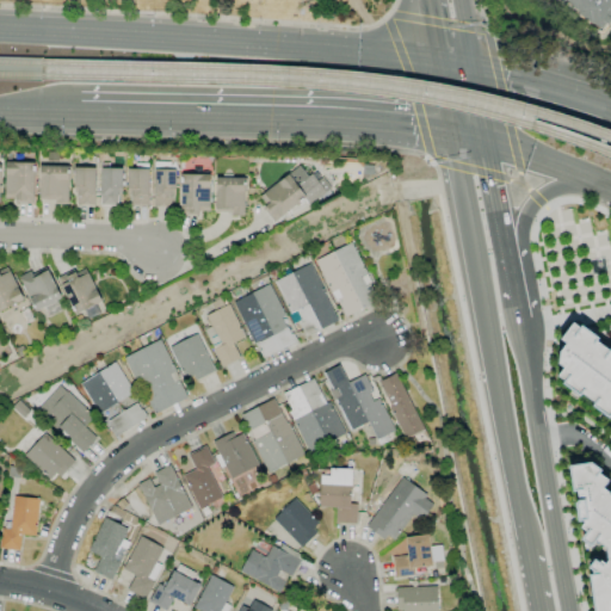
[(610,16),(610,0),(555,0),(602,31),(610,16)]
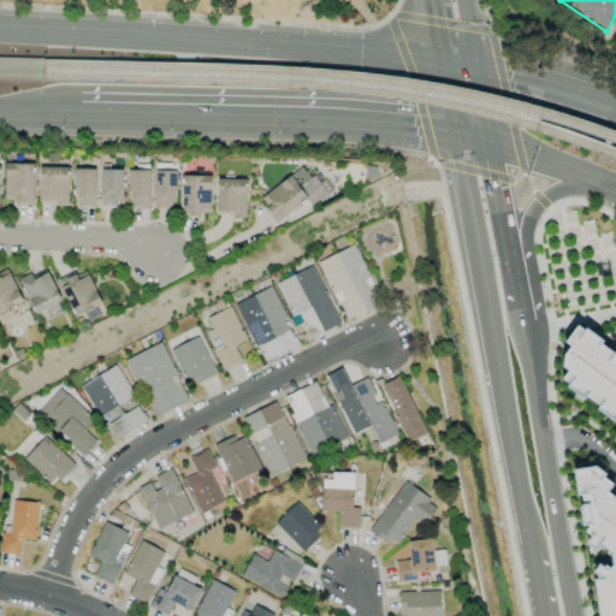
[(34,164),(5,163),(4,202),(33,202),(34,164)]
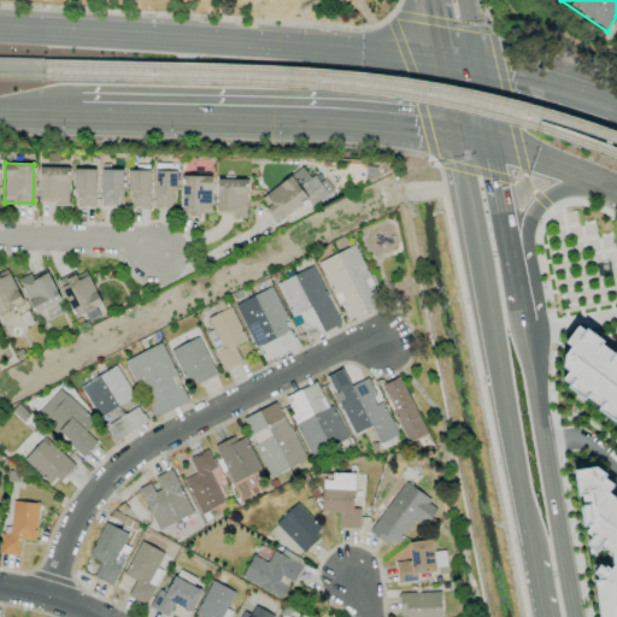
[(68,204),(69,168),(39,166),(37,204),(68,204)]
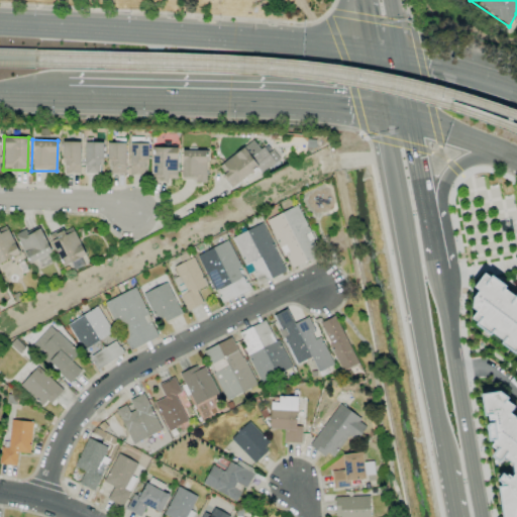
[(80,173),(80,141),(63,141),(63,173),(80,173)]
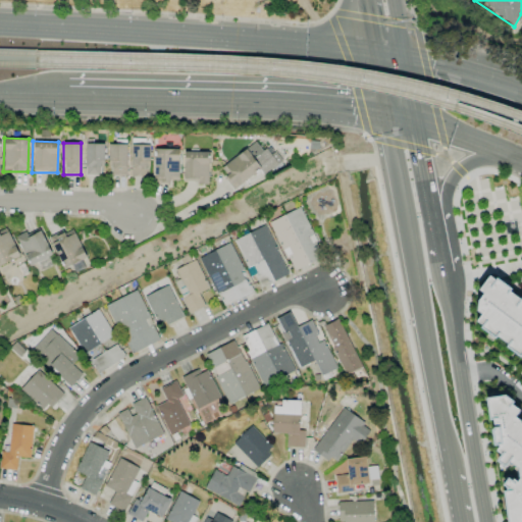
[(102,175),(103,144),(85,144),(84,175),(102,175)]
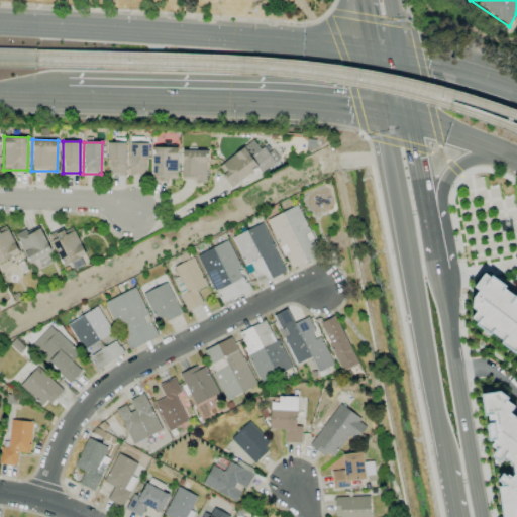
[(124,174),(125,142),(108,142),(107,174),(124,174)]
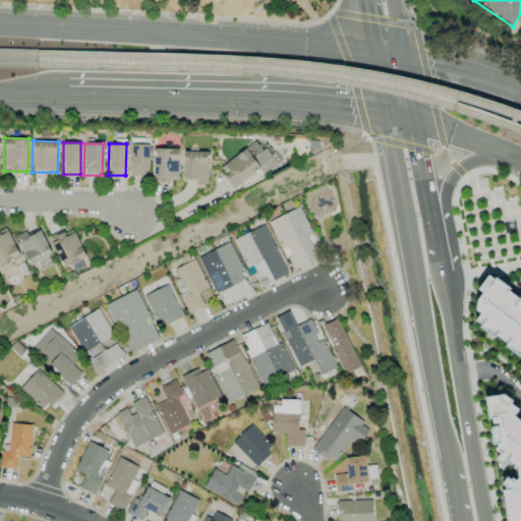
[(147,176),(148,145),(130,143),(129,176),(147,176)]
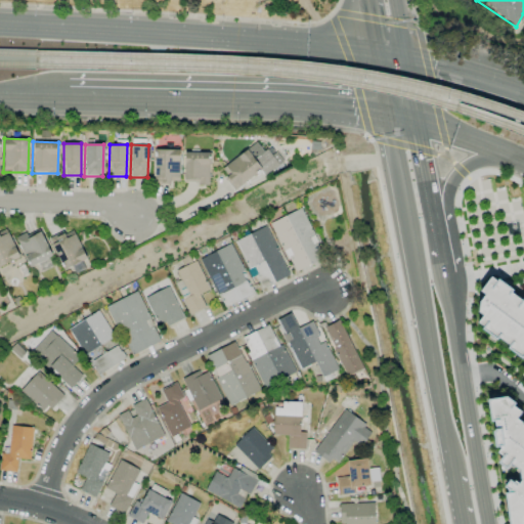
[(247,149),(219,169),(234,189),(260,171),(264,177),(281,165),(269,146),(253,159),(247,149)]
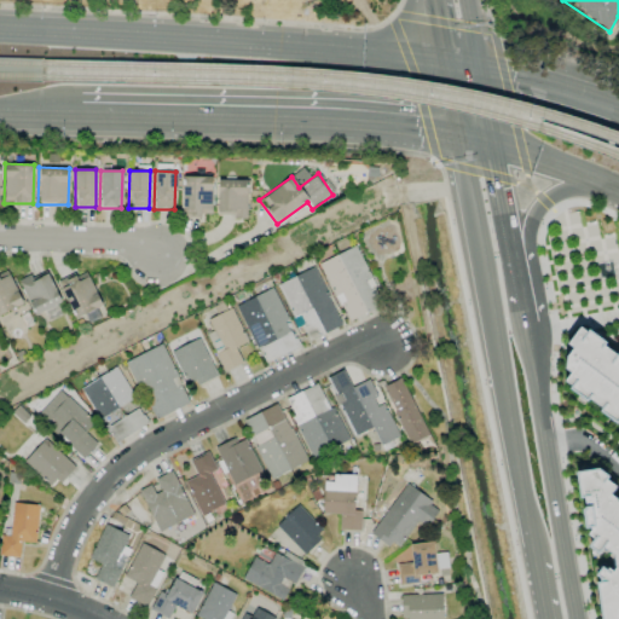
[(212,177),(181,177),(180,214),(210,215),(212,177)]
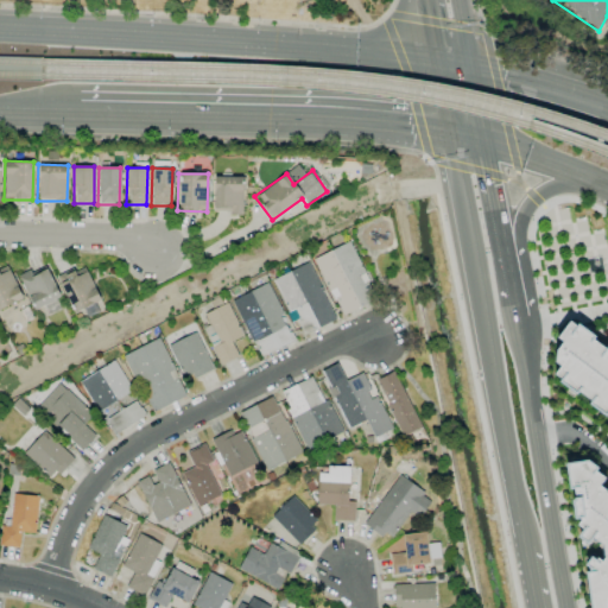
[(213,211),(241,213),(242,177),(214,176),(213,211)]
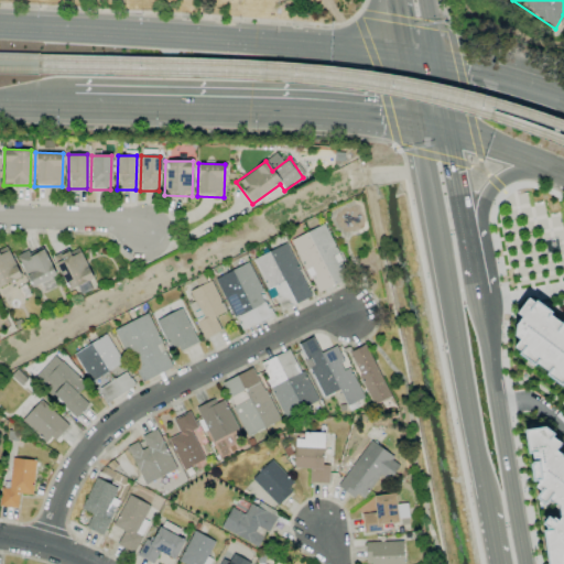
[(292,237),(313,293),(347,280),(326,224),(292,237)]
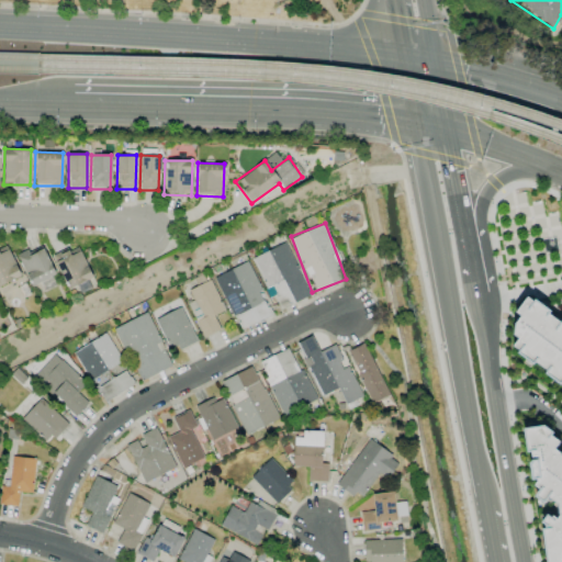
[(251,258),(269,298),(273,295),(280,310),(310,295),(285,243),(251,258)]
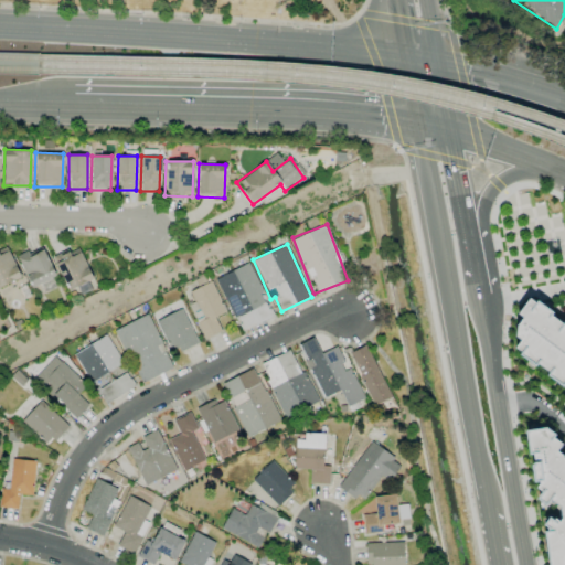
[(0,246),(0,287),(21,277),(6,245),(0,246)]
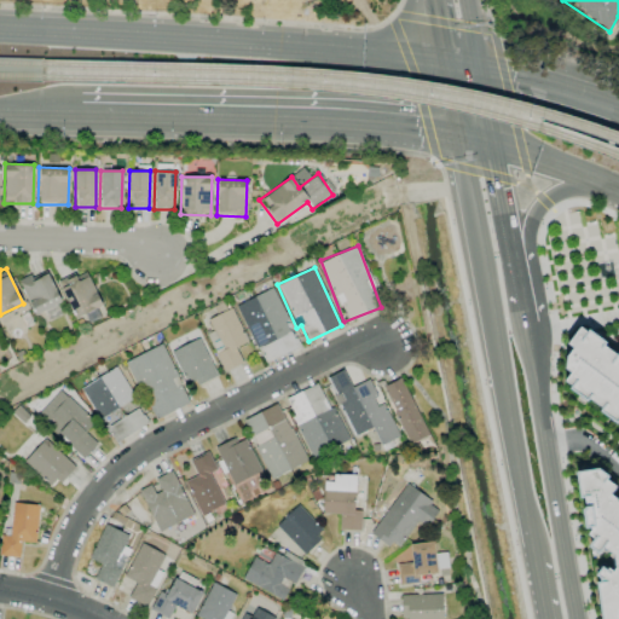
[(18,282),(34,314),(61,302),(46,270),(18,282)]
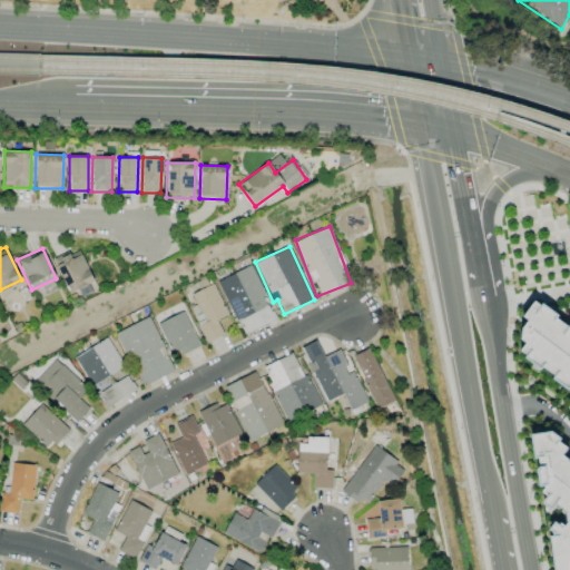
[(94,282),(78,248),(53,259),(69,293),(94,282)]
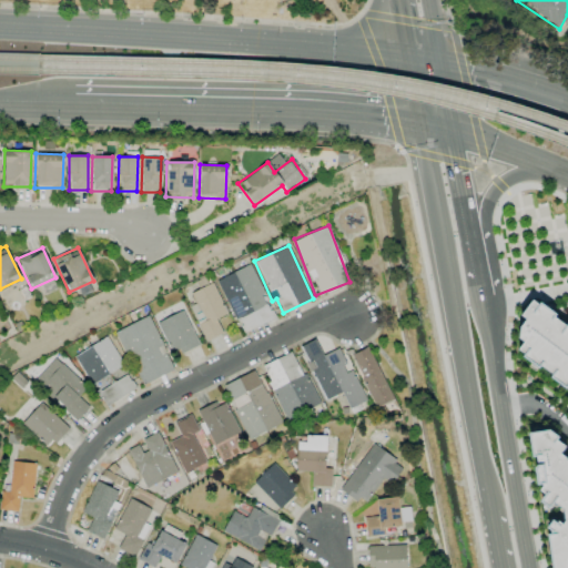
[(216,280),(241,333),(274,318),(250,264),(216,280)]
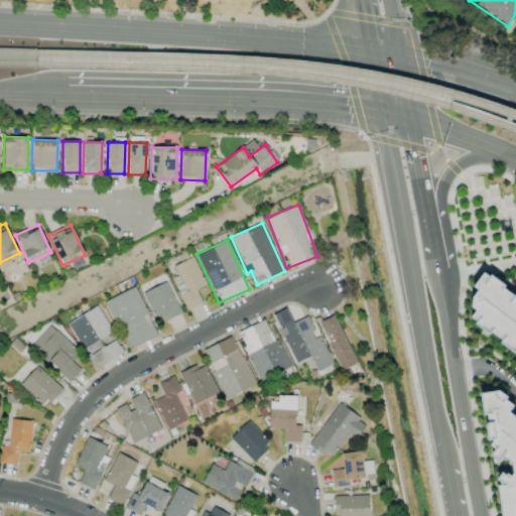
[(143,291),(155,323),(179,313),(167,282),(143,291)]
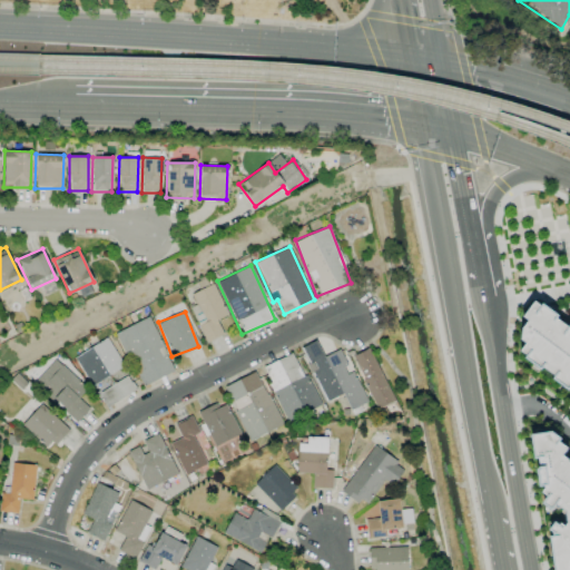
[(174,371),(149,317),(116,332),(141,386),(174,371)]
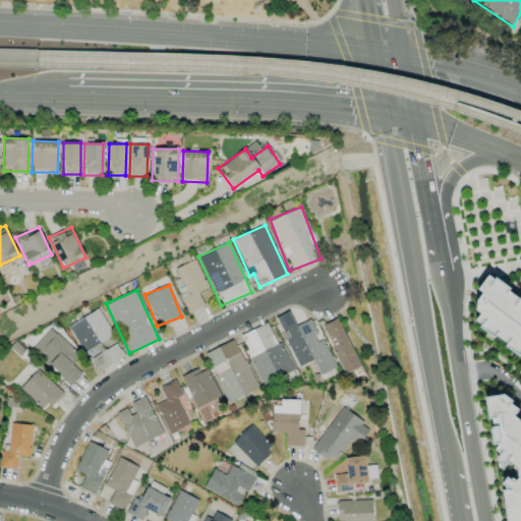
[(124,356),(116,343),(103,350),(99,343),(113,335),(98,308),(67,326),(95,373),(124,356)]
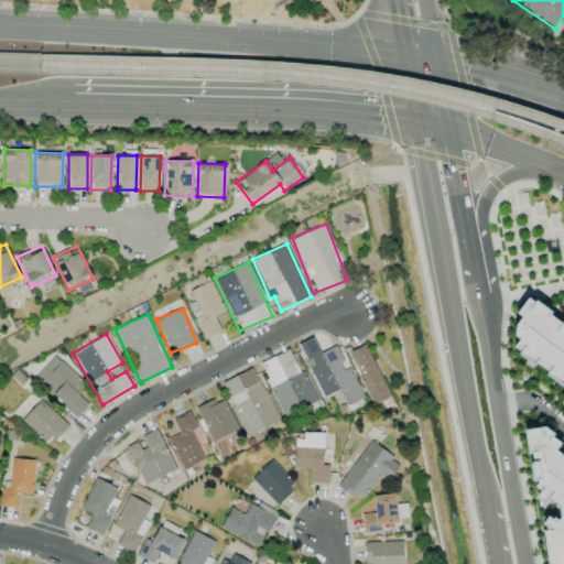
[(321,398),(339,390),(346,405),(362,398),(348,364),(345,366),(336,346),(320,353),(313,337),(299,343),(305,359),(321,398)]
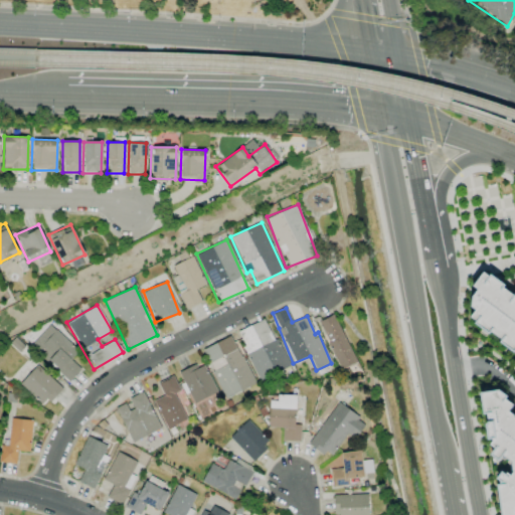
[(356,362),(333,314),(318,322),(340,369),(356,362)]
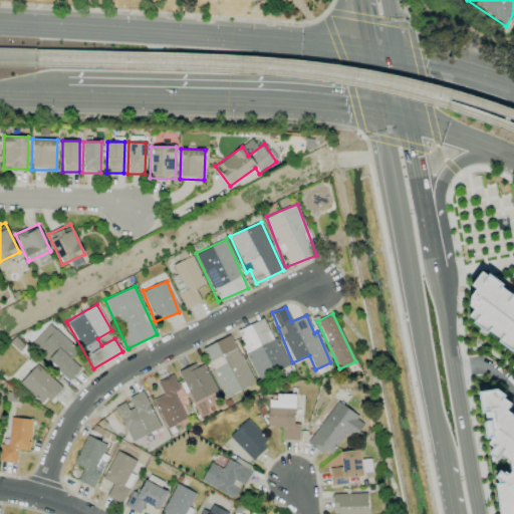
[(236,330),(257,379),(287,367),(266,317),(236,330)]
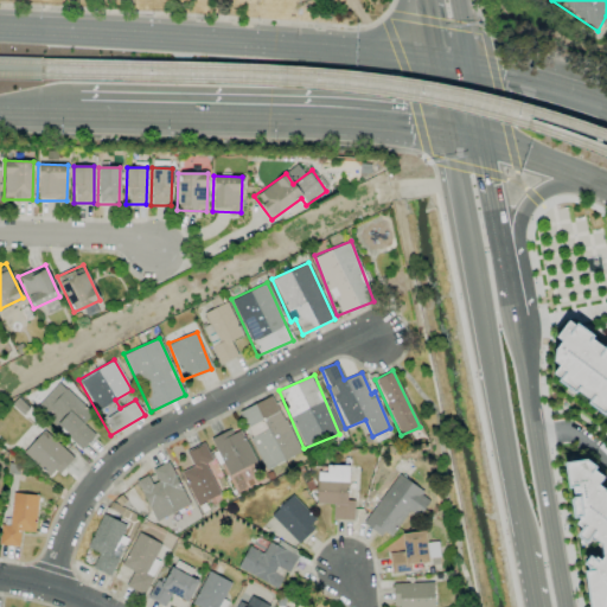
[(83,425),(93,414),(58,382),(34,408),(81,449),(95,435),(83,425)]
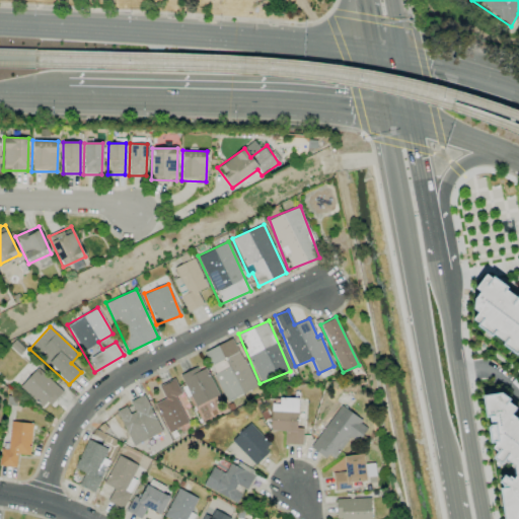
[(226,401),(255,387),(233,338),(203,352),(226,401)]
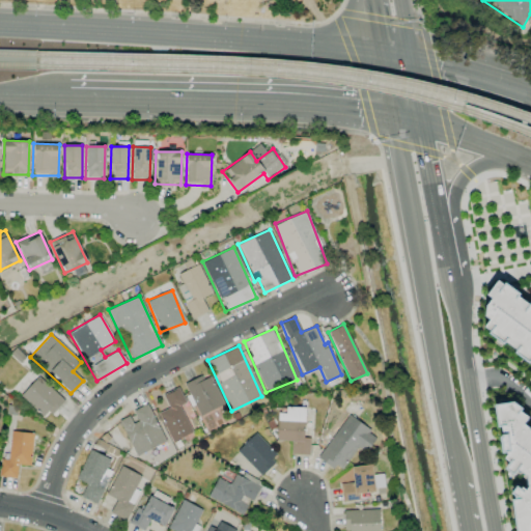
[(185,385),(199,416),(223,404),(208,373),(185,385)]
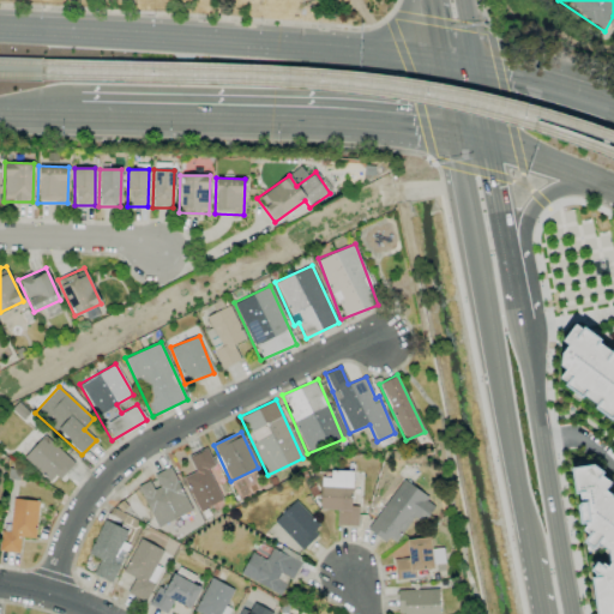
[(52,485),(73,463),(43,435),(23,457),(52,485)]
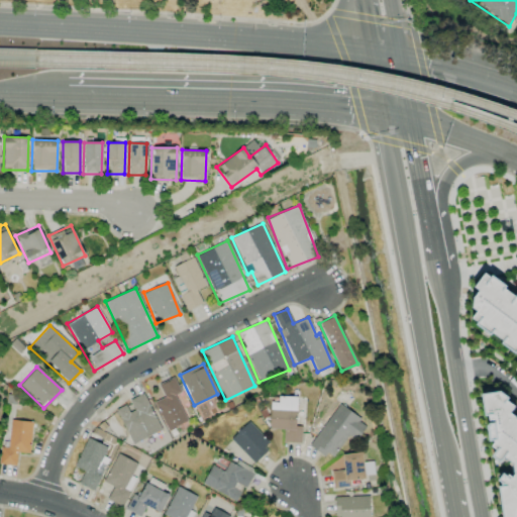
[(158,385),(164,397),(153,402),(167,430),(187,421),(175,395),(181,392),(174,377),(158,385)]
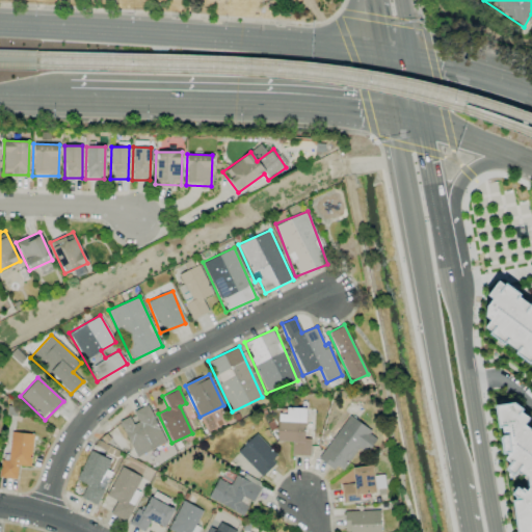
[(136,457),(166,443),(148,404),(131,413),(132,415),(118,422),(136,457)]
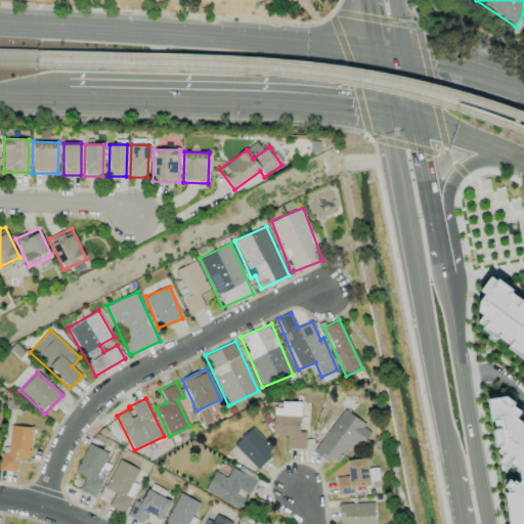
[(287,448),(305,448),(305,432),(300,431),(300,403),(273,402),(273,435),(288,435),(287,448)]
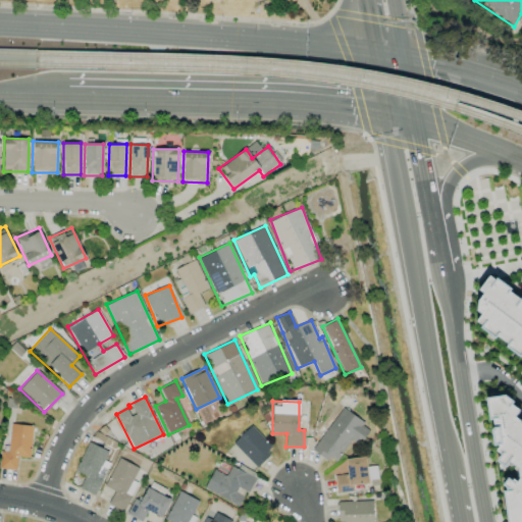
[(371,428),(342,408),(313,449),(333,464),(352,438),(360,445),(371,428)]
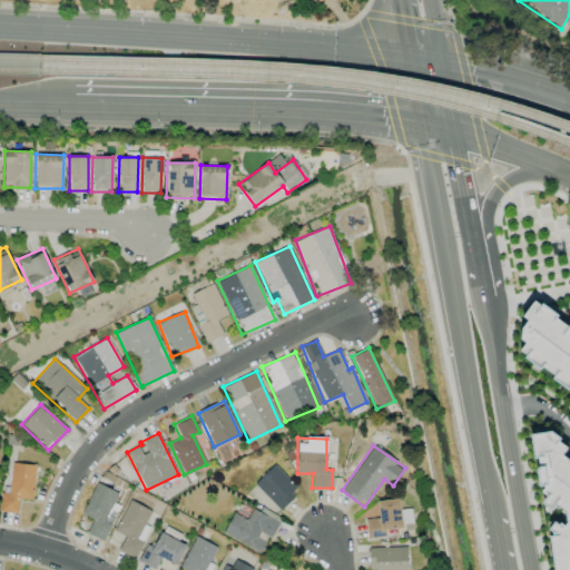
[(36,465),(10,462),(3,512),(17,513),(19,498),(31,500),(36,465)]
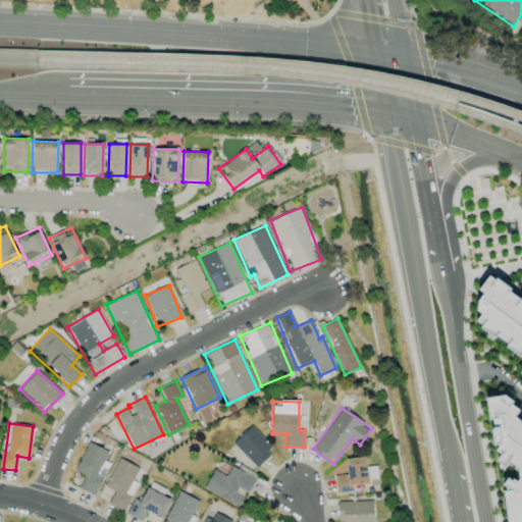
[(274,449),(251,425),(232,441),(256,467),(274,449)]
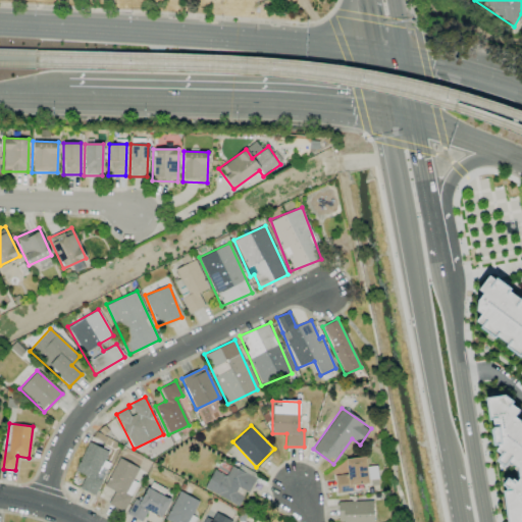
[(108,451),(88,441),(74,471),(85,475),(79,488),(95,496),(109,463),(104,461),(108,451)]
